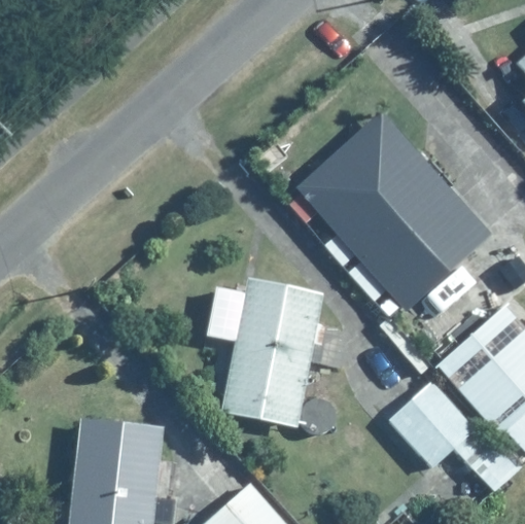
[(524,59),(515,68),(524,79),(524,100),(519,105),(524,111),(524,59)]
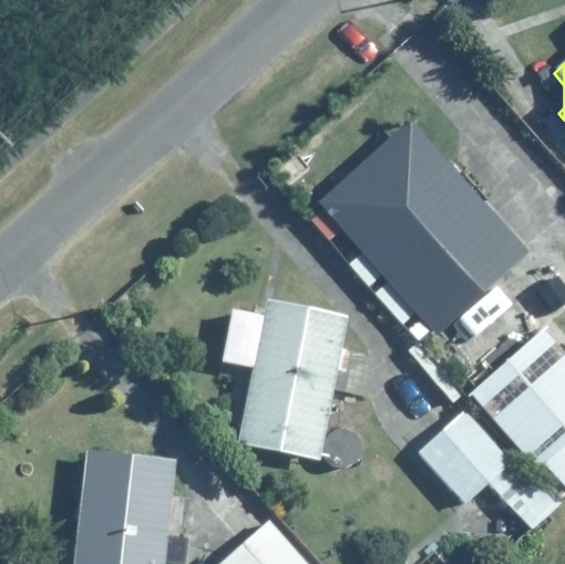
[(409,121),(319,204),(441,338),(532,256),(409,121)]
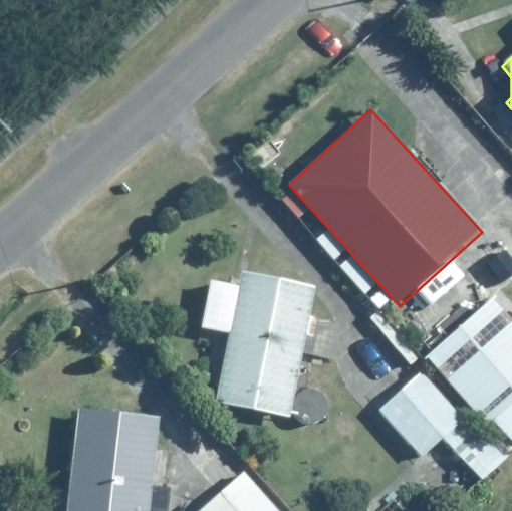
[(297,417),(309,353),(336,358),(342,321),(315,316),(319,293),(233,277),(211,402),(297,417)]
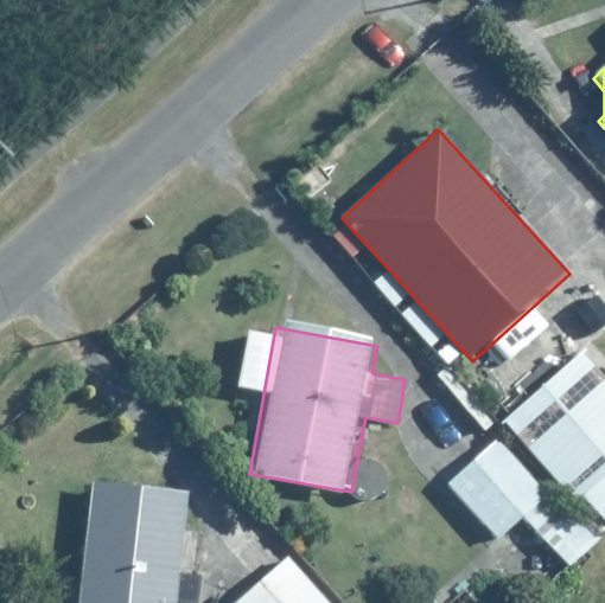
[(568,568),(604,534),(604,377),(596,366),(540,416),(454,488),(501,540),(526,519),(568,568)]
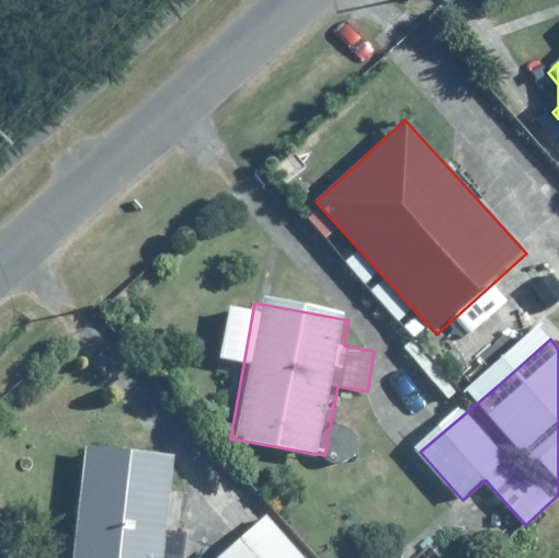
[(190,557),(193,531),(174,531),(164,530),(170,450),(82,444),(75,557),(190,557)]
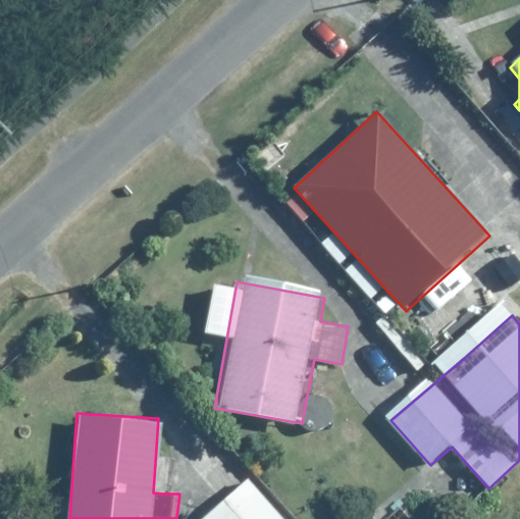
[(291,518),(252,473),(200,518),(291,518)]
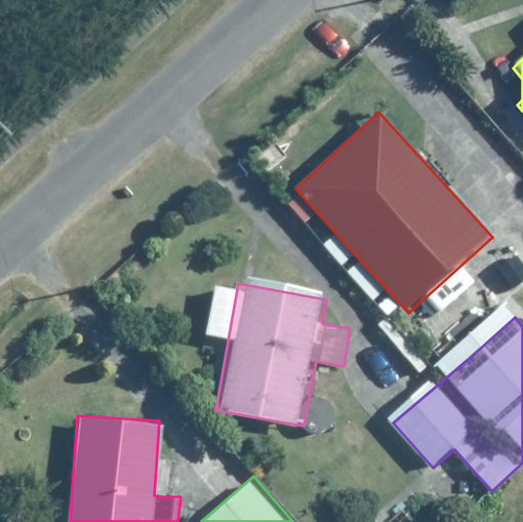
All buildings are outlined.
